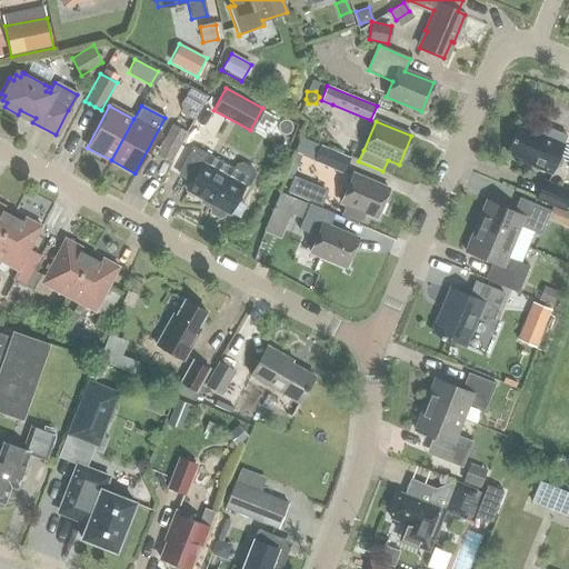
[(171,162),(187,132),(171,125),(156,155),(171,162)]
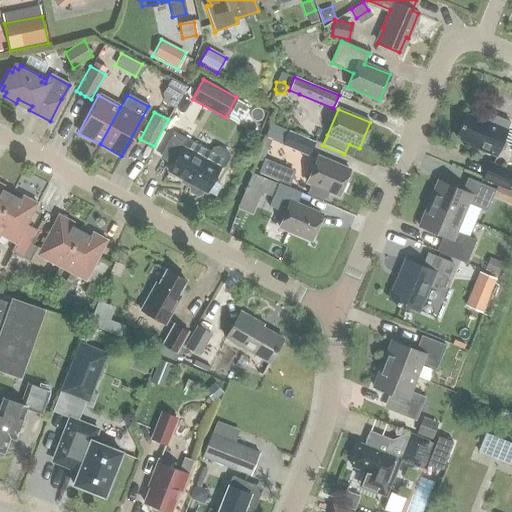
[(465,114),(456,138),(470,144),(469,145),(496,156),(507,130),(507,129),(509,122),(505,120),(487,113),(485,120),(481,118),(480,120),(465,114)]
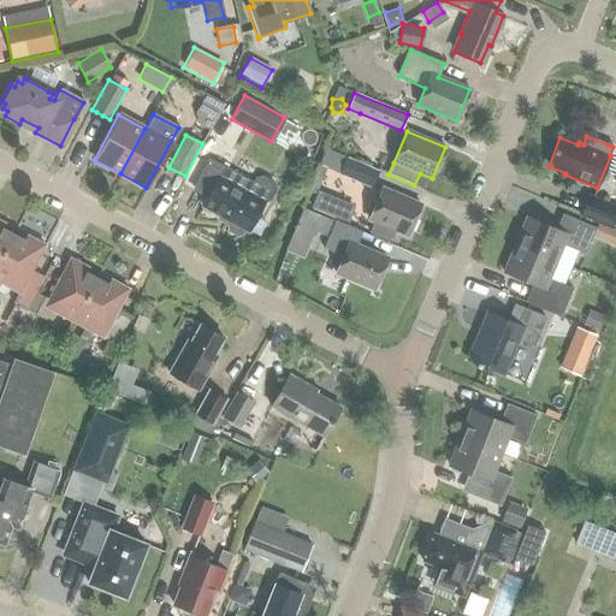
[(325,149),(318,166),(319,166),(326,170),(339,175),(347,158),(325,149)]
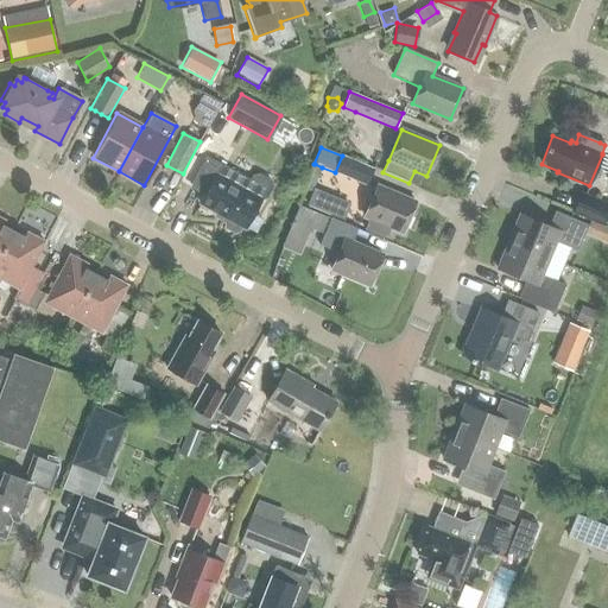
[(335,172),(366,185),(373,169),(342,156),(335,172)]
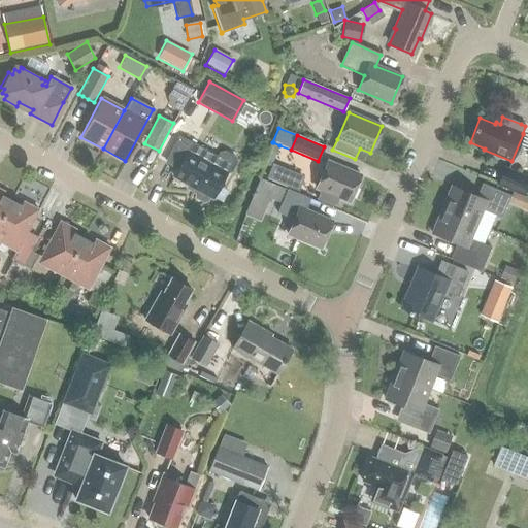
[(177,168),(172,177),(196,190),(194,194),(194,197),(203,202),(206,200),(208,197),(210,198),(225,173),(230,171),(235,162),(233,157),(223,151),(219,153),(217,157),(178,136),(165,161),(177,168)]
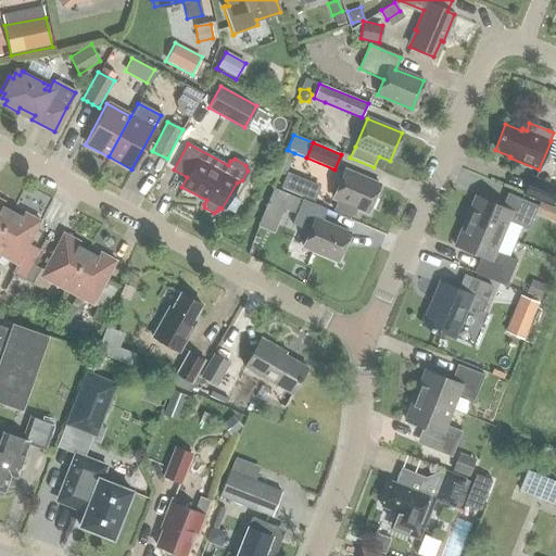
[(338,201),(333,211),(351,217),(351,216),(354,215),(357,209),(368,214),(380,186),(344,171),(332,199),(338,201)]
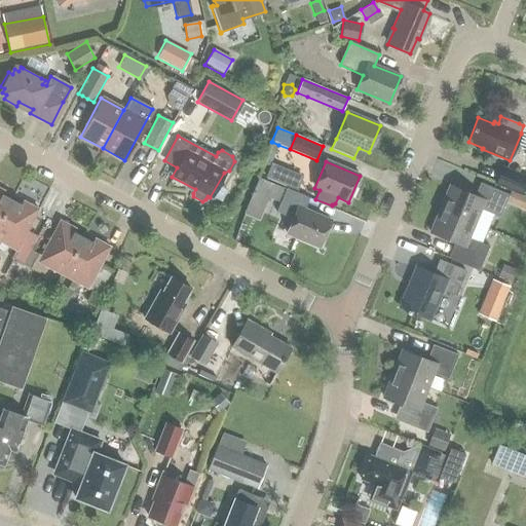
[(265,178),(280,184),(287,170),(270,163),(265,178)]
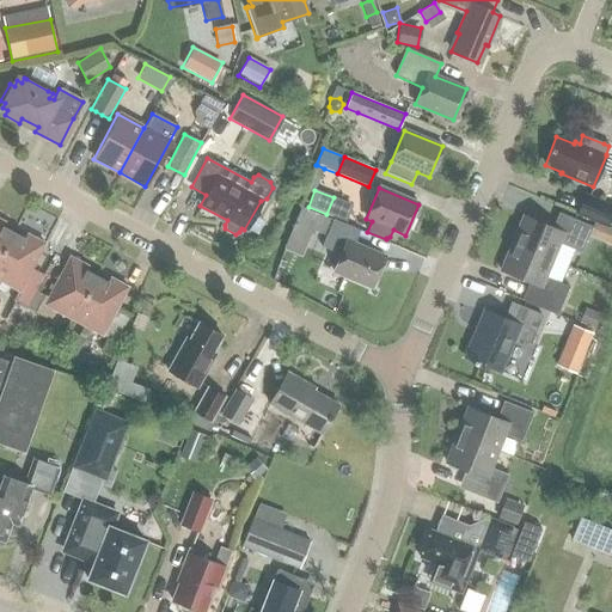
[(611,212),(611,204),(585,194),(576,213),(607,225),(611,212)]
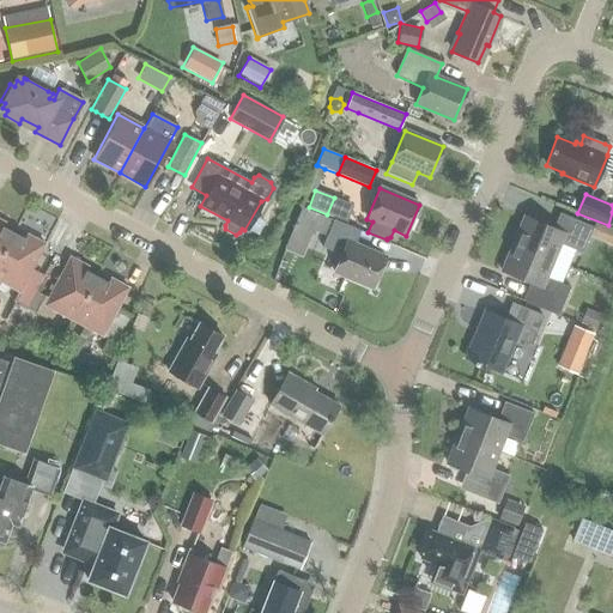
[(302,207),(295,223),(313,230),(325,235),(331,218),(302,207)]
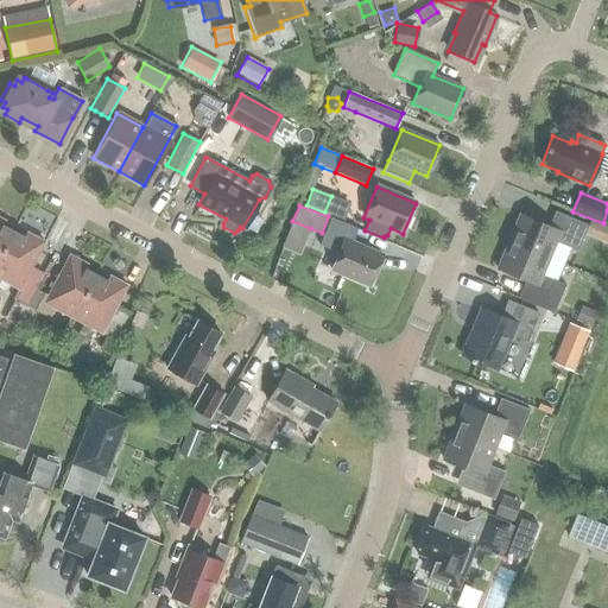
[(576,249),(586,223),(555,210),(548,226),(519,214),(508,241),(548,257),(555,240),(576,249)]
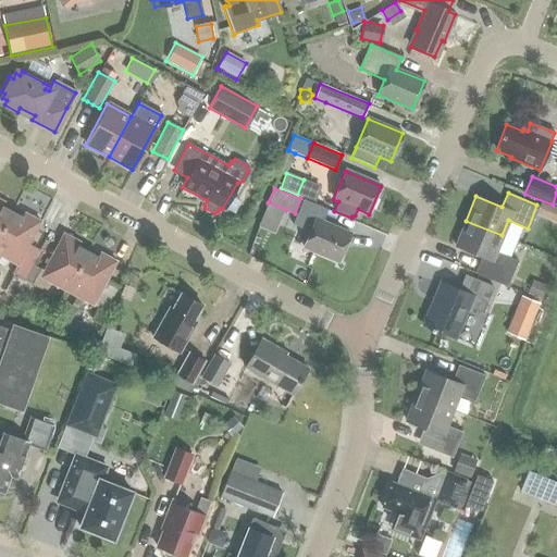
[(294,223),(294,224),(310,231),(302,247),(338,261),(350,233),(323,222),(327,209),(304,199),(294,223)]
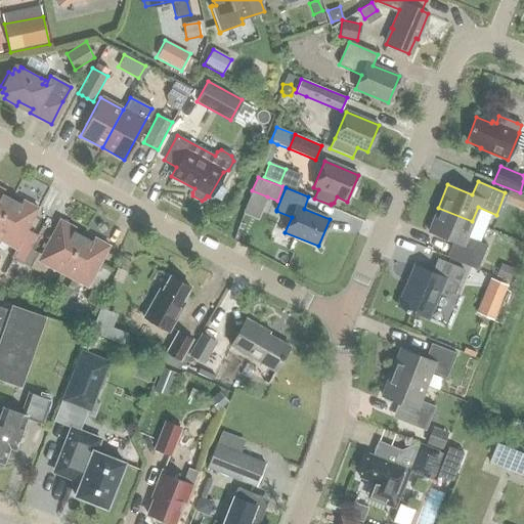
[(0,219),(10,200),(1,194),(3,190),(0,188),(0,219)]
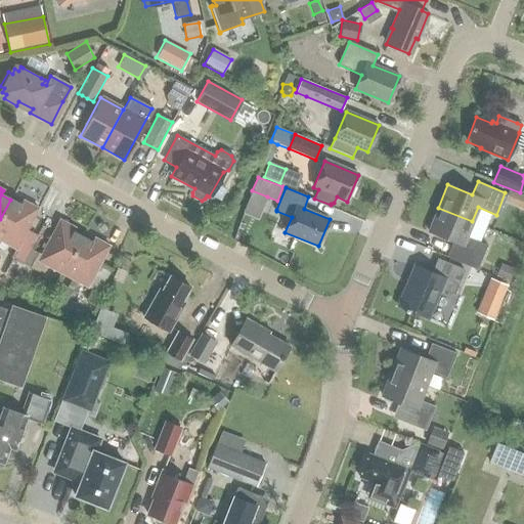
[(19,204),(10,200),(0,219),(0,241),(15,250),(37,209),(22,201),(19,204)]
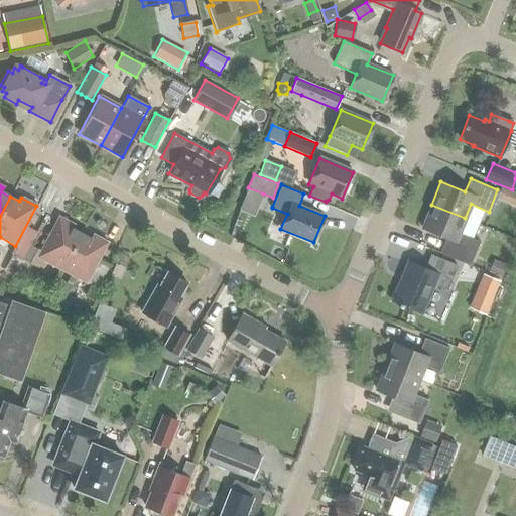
[(459,233),(465,218),(431,205),(421,227),(445,237),(439,252),(469,264),(478,241),(459,233)]
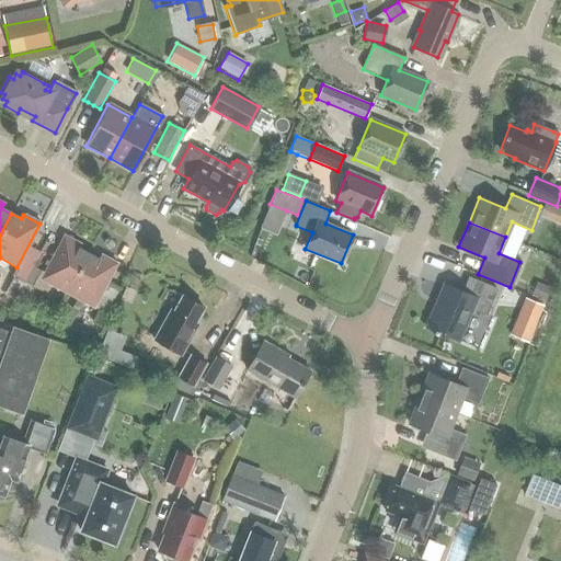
[(39,279),(66,293),(87,253),(78,248),(80,244),(63,236),(44,272),(32,266),(24,282),(25,282),(35,287),(39,279)]
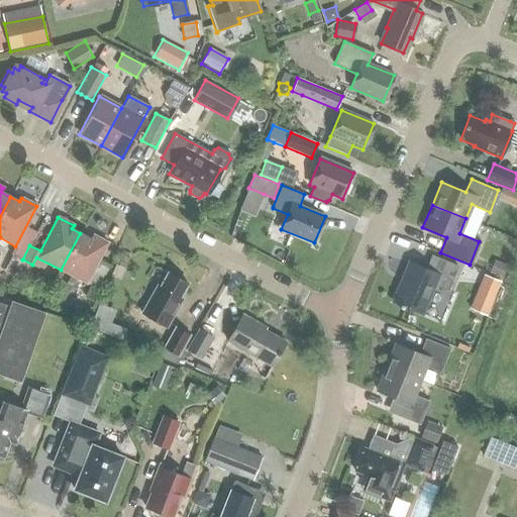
[(90,238),(80,233),(61,270),(86,283),(107,242),(92,234),(90,238)]
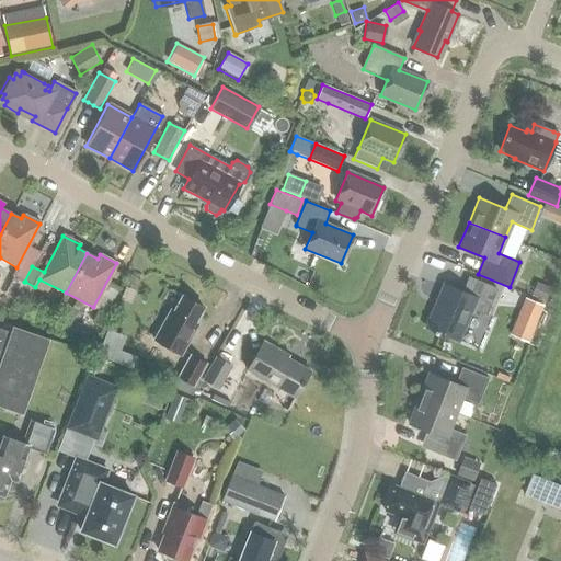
[(19,293),(25,282),(14,276),(9,287),(19,293)]
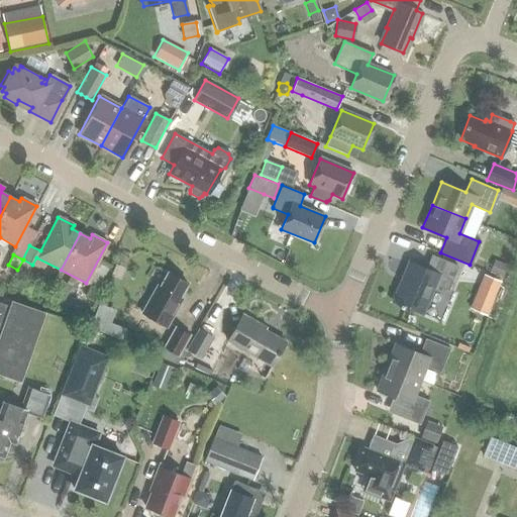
[(408,262),(393,300),(422,312),(434,284),(447,289),(457,266),(432,255),(426,270),(408,262)]
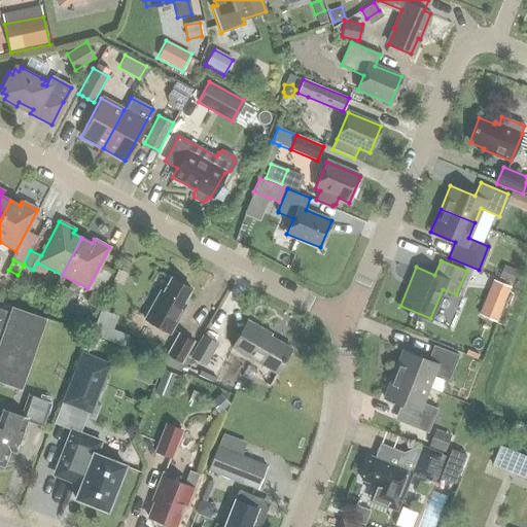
[(33,270),(24,265),(18,275),(27,280),(33,270)]
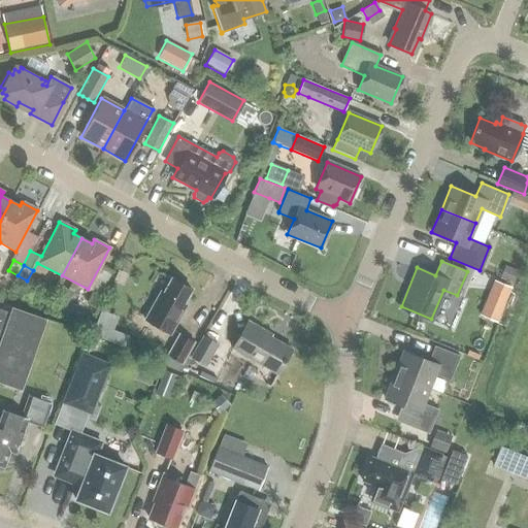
[(504,265),(499,277),(512,283),(517,270),(504,265)]
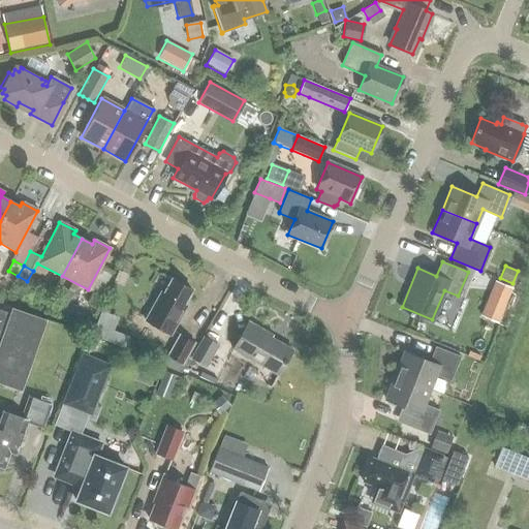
[(159,292),(144,320),(169,335),(185,307),(183,305),(191,290),(170,279),(162,293),(159,292)]
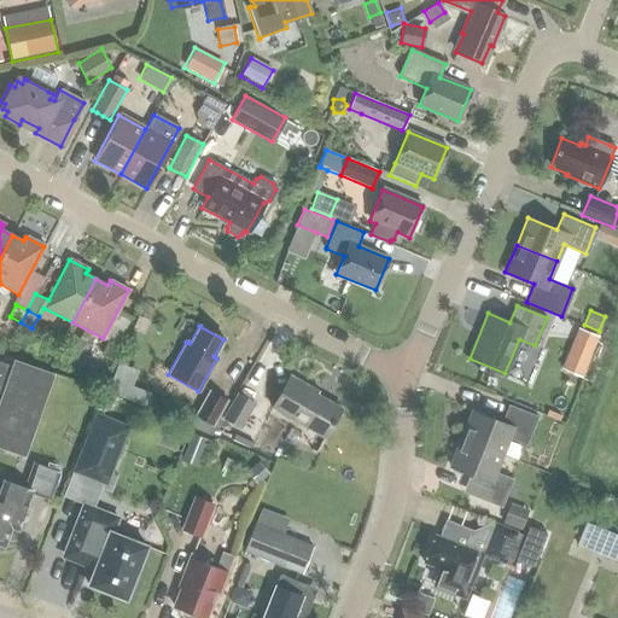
[(578,328),(570,349),(589,357),(599,337),(578,328)]
